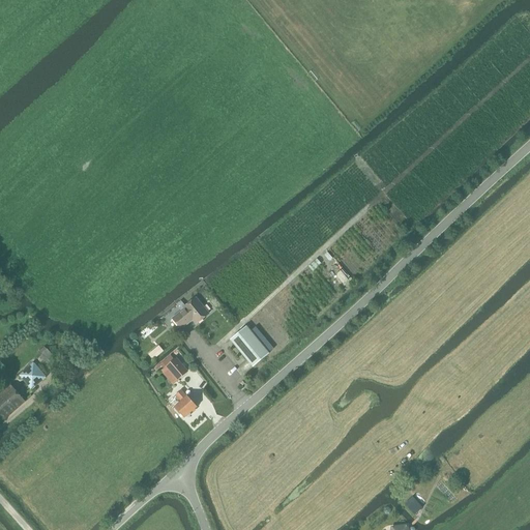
[(183,308),(172,318),(181,329),(193,320),(196,324),(208,314),(196,297),(183,308)]
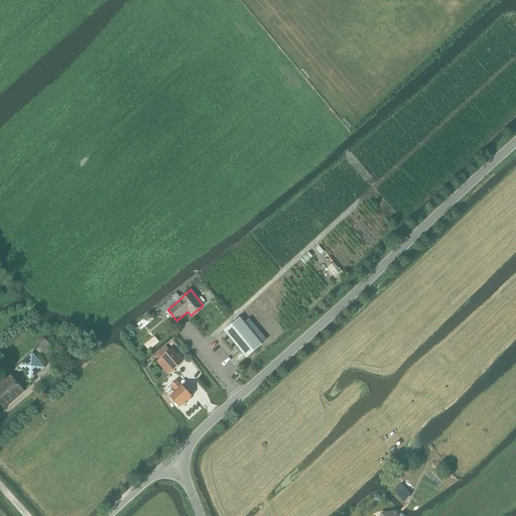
[(245,358),(261,345),(239,317),(224,331),(245,358)]
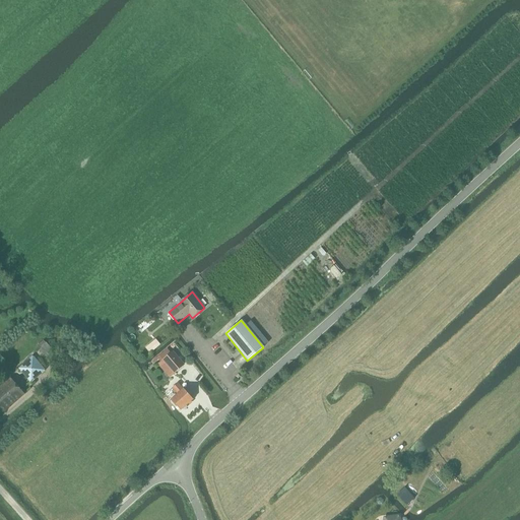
[(43,345),(40,347),(46,355),(53,350),(47,342),(45,339),(41,342),(43,345)]
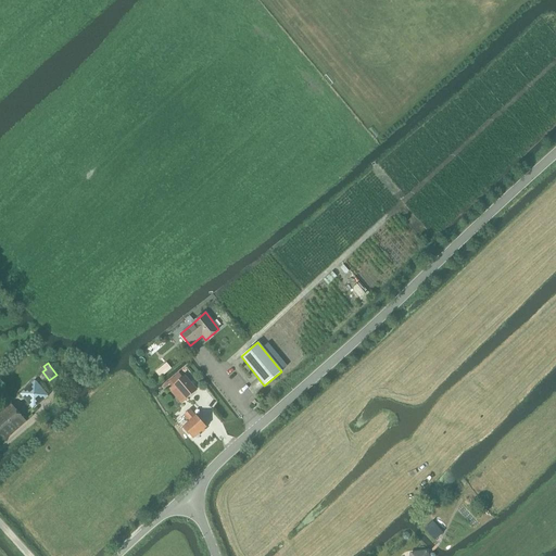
[(166,363),(155,371),(161,378),(172,368),(166,363)]
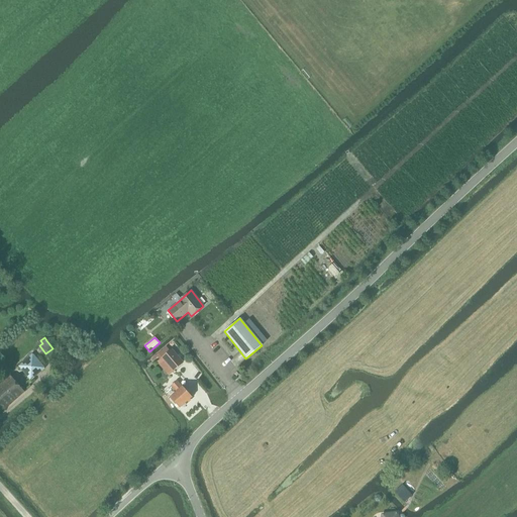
[(172,349),(157,363),(168,376),(184,363),(172,349)]
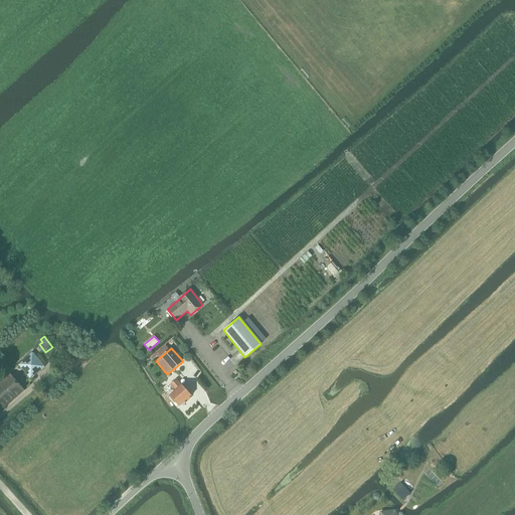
[(32,352),(19,364),(19,365),(30,379),(31,378),(44,367),(45,366),(33,352),(32,353),(32,352)]
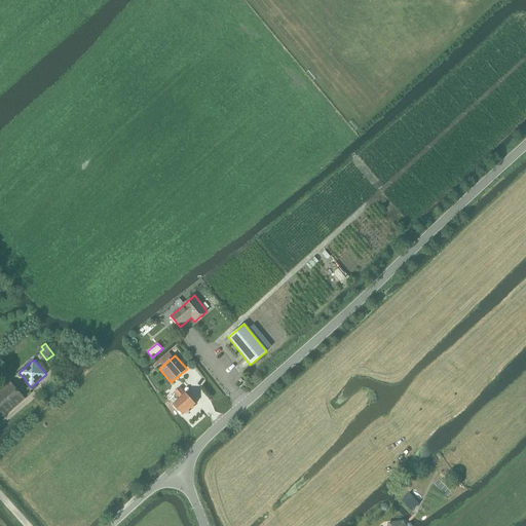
[(0,420),(25,398),(11,382),(0,391),(0,420)]
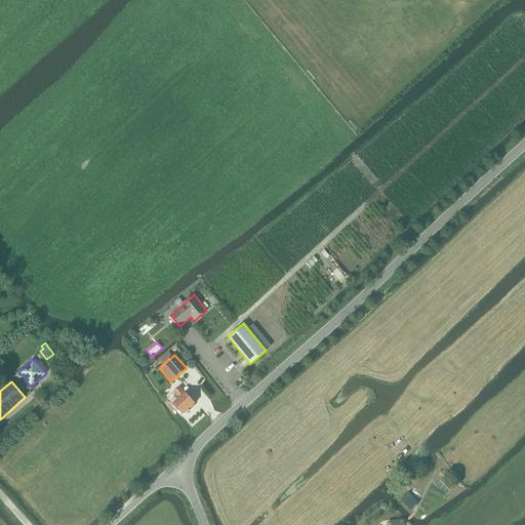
[(185,392),(179,387),(173,392),(178,397),(172,403),(183,414),(195,403),(185,392)]
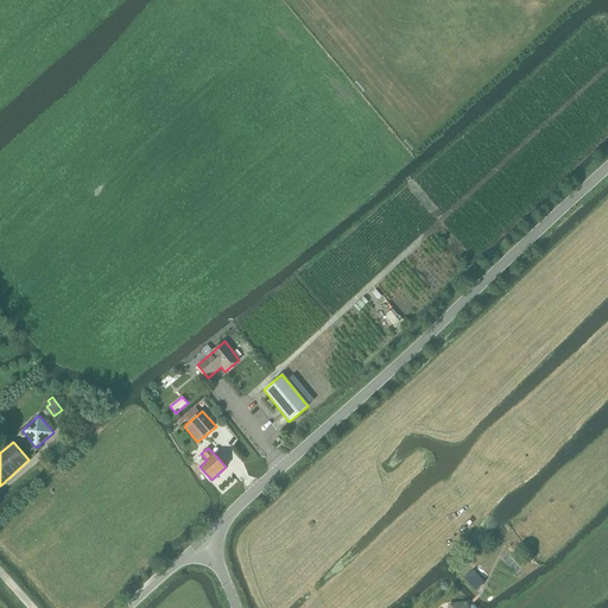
[(473,570),(464,578),(476,591),(485,583),(473,570)]
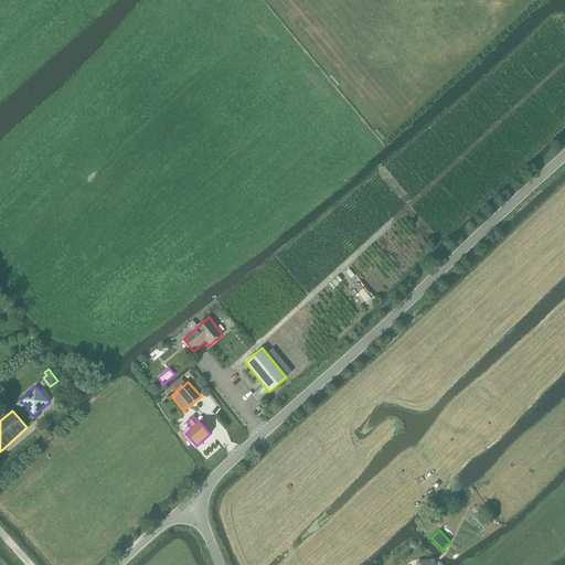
All buildings are outlined.
